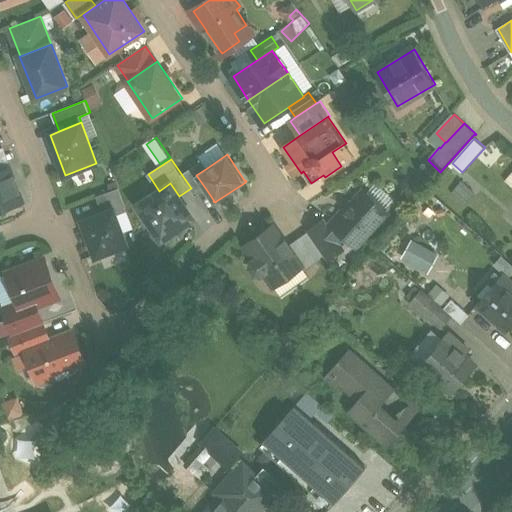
[(203,161),(182,175),(191,188),(196,196),(206,189),(196,175),(207,168),(203,161)]
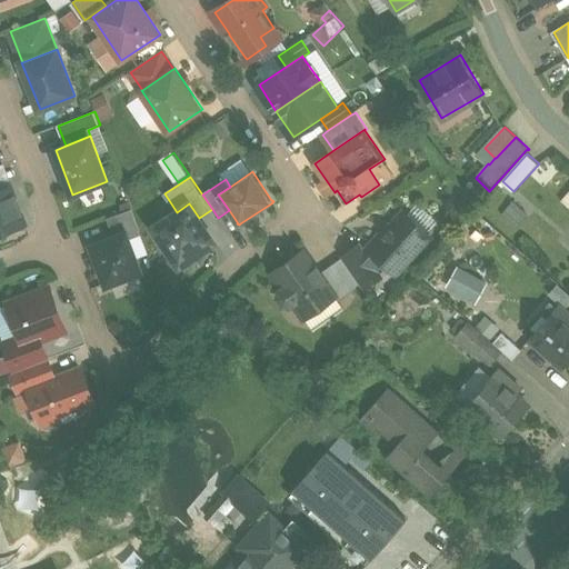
[(0,190),(0,231),(26,222),(12,187),(0,190)]
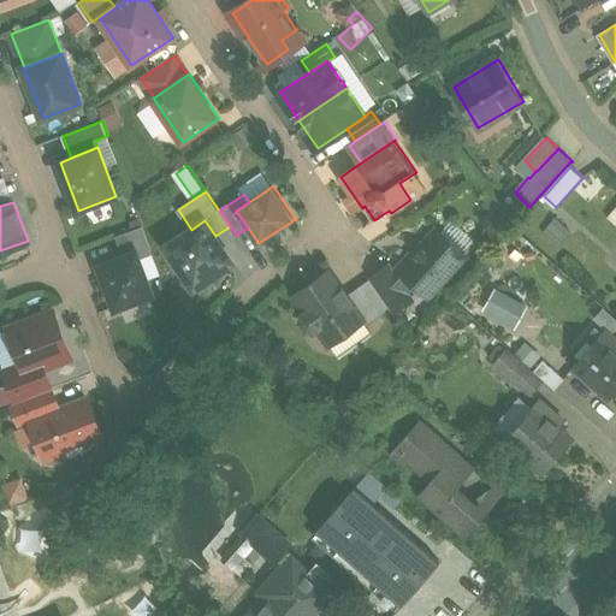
[(567,227),(555,218),(544,231),(556,241),(567,227)]
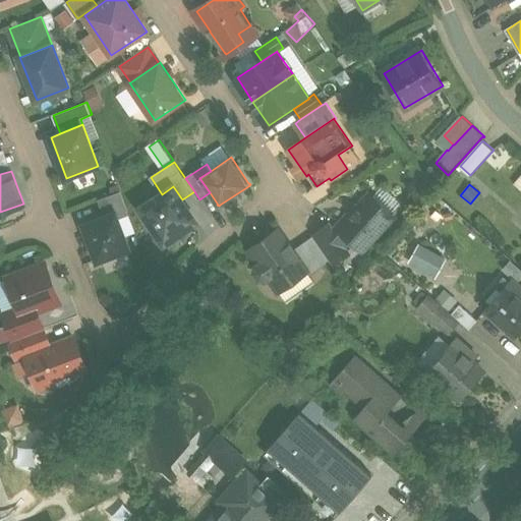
[(162,194),(140,209),(165,243),(197,222),(182,199),(173,186),(162,194)]
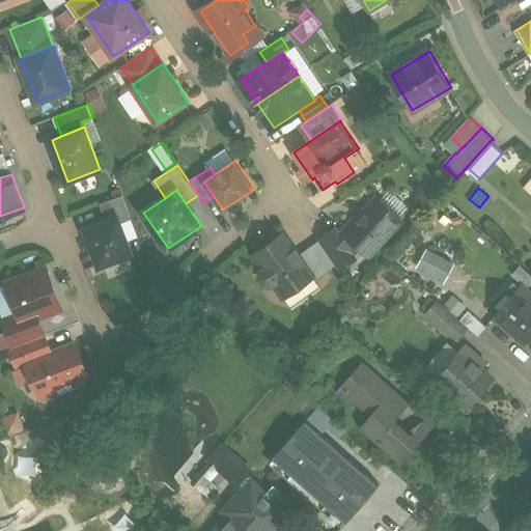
[(123,195),(101,203),(107,221),(118,217),(121,223),(133,219),(123,195)]
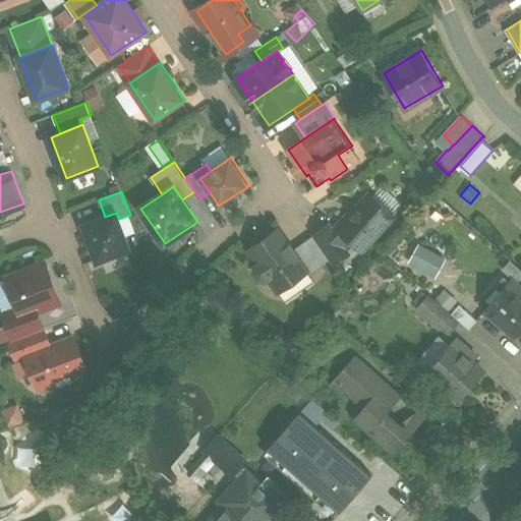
[(371,194),(350,218),(348,216),(334,231),(345,246),(351,239),(363,250),(394,216),(371,194)]
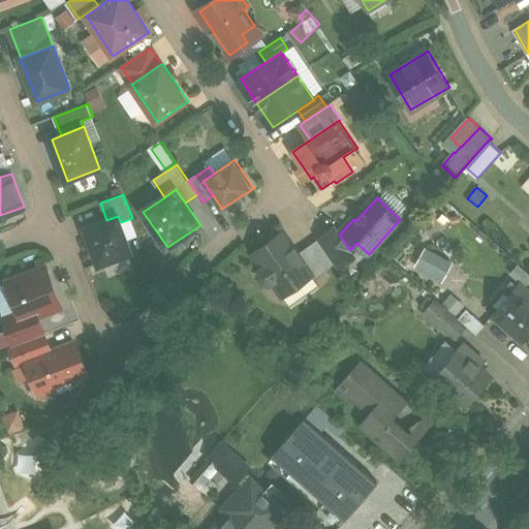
[(106,220),(86,228),(99,266),(132,252),(121,222),(118,216),(106,220)]
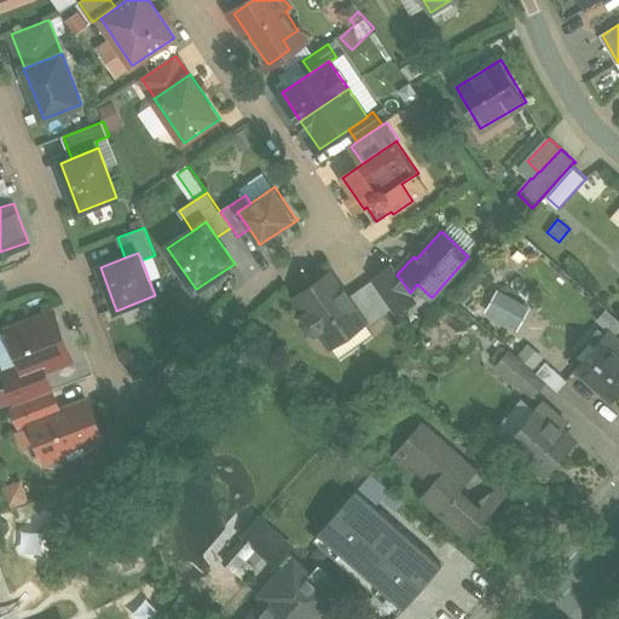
[(397,275),(392,267),(374,281),(393,310),(397,314),(415,301),(410,293),(397,275)]
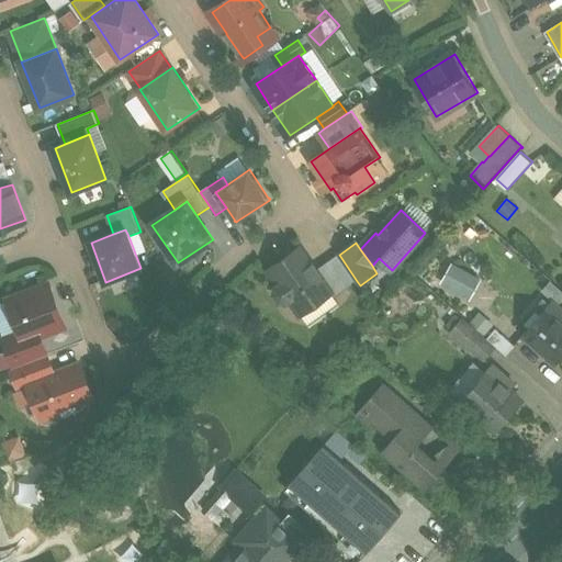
[(302,247),(270,269),(281,284),(277,287),(277,293),(281,300),(288,301),(291,299),(302,314),(333,292),(334,292),(317,269),(302,247)]
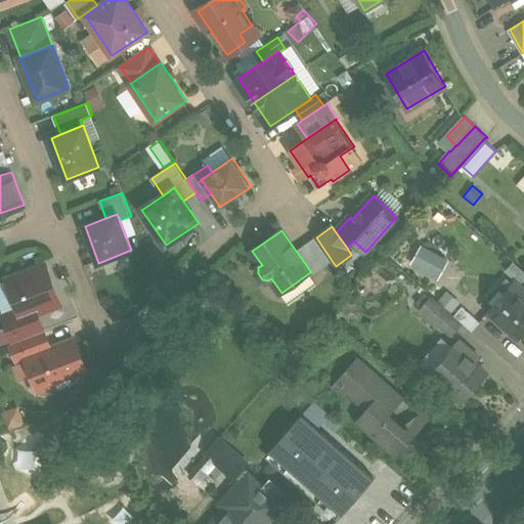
[(316,237),(296,251),(311,272),(310,272),(313,276),(333,262),(316,237)]
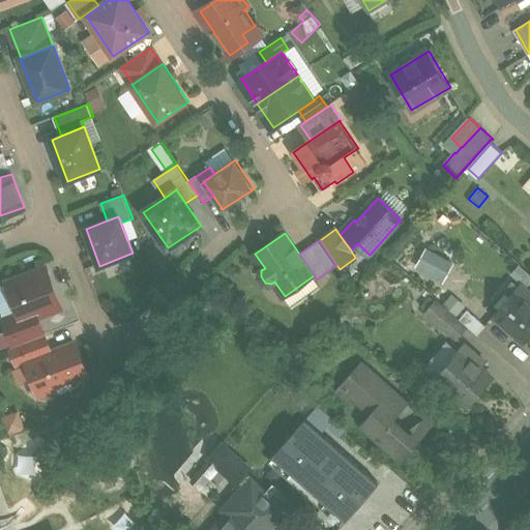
[(436,282),(448,262),(419,245),(408,266),(436,282)]
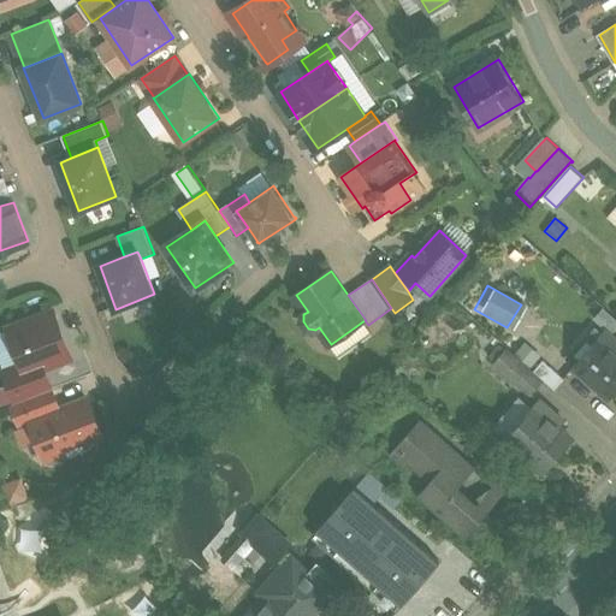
[(55,312),(10,329),(10,331),(7,337),(12,349),(18,351),(23,363),(27,374),(45,367),(72,356),(55,312)]
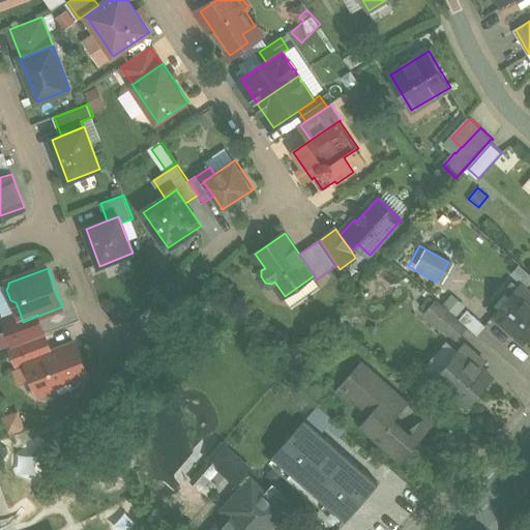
[(529,292),(522,285),(494,315),(525,343),(529,336),(529,292)]
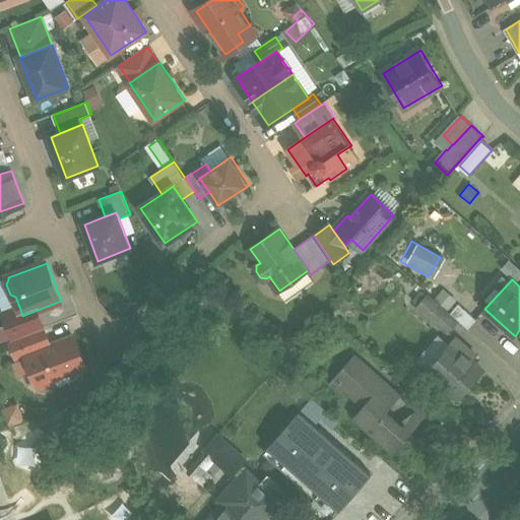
[(458,322),(428,296),(418,306),(449,333),(458,322)]
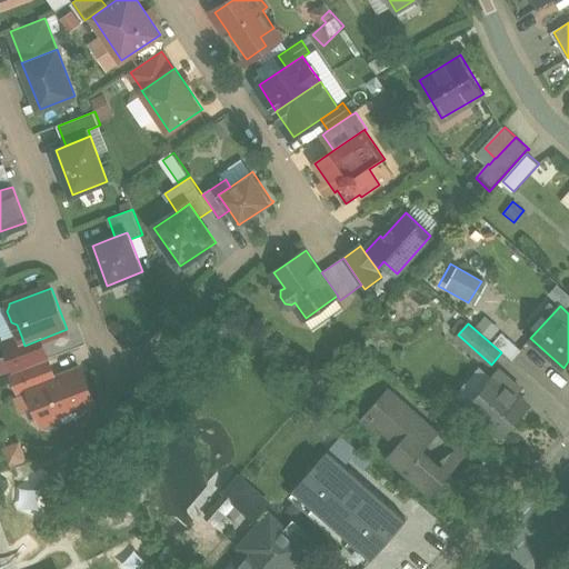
[(522,349),(503,332),(495,342),(513,359),(522,349)]
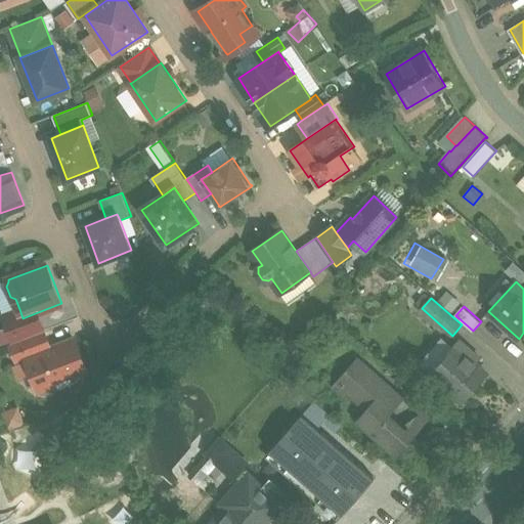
[(19,309),(4,314),(14,343),(45,331),(38,312),(23,318),(19,309)]
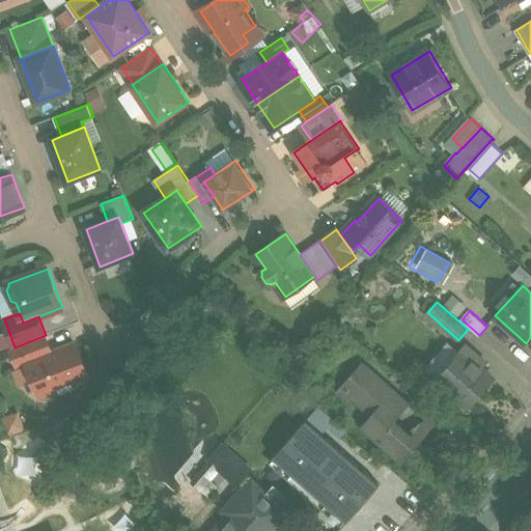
[(15,347),(11,348),(19,366),(27,363),(27,362),(53,353),(46,335),(15,347)]
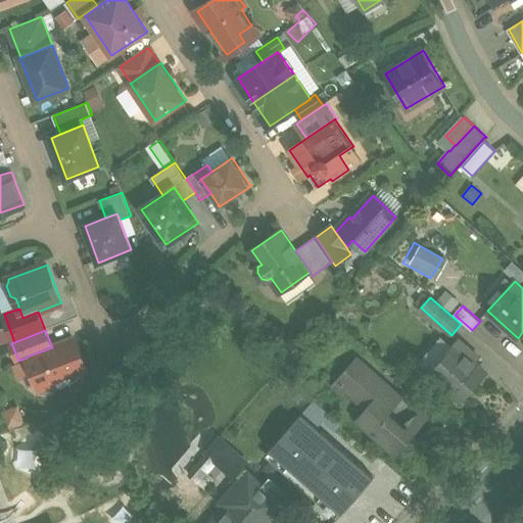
[(52,347),(27,357),(27,358),(39,389),(57,382),(59,388),(75,382),(72,377),(88,371),(76,338),(52,347)]
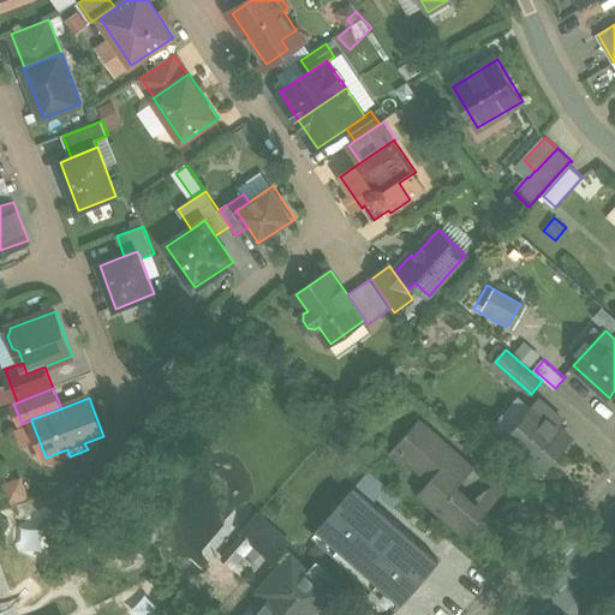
[(539,399),(505,439),(525,457),(526,455),(544,471),(572,440),(550,419),(555,413),(539,399)]
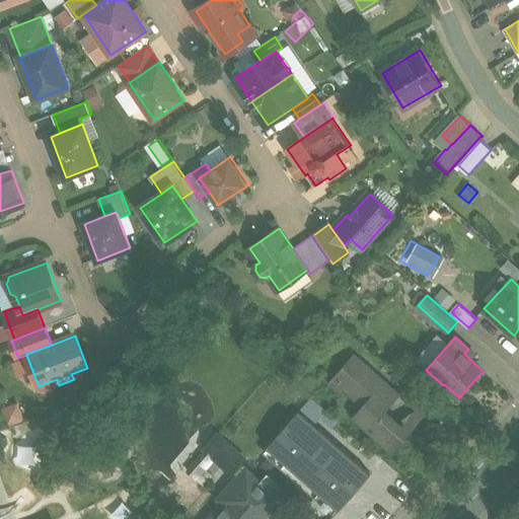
[(411,432),(380,404),(394,388),(356,354),(330,382),(343,392),(346,388),(368,409),(358,420),(393,451),(411,432)]
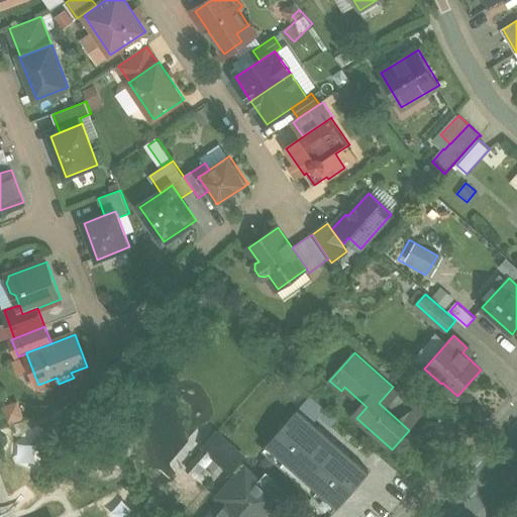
[(432,405),(407,384),(399,393),(423,414),(432,405)]
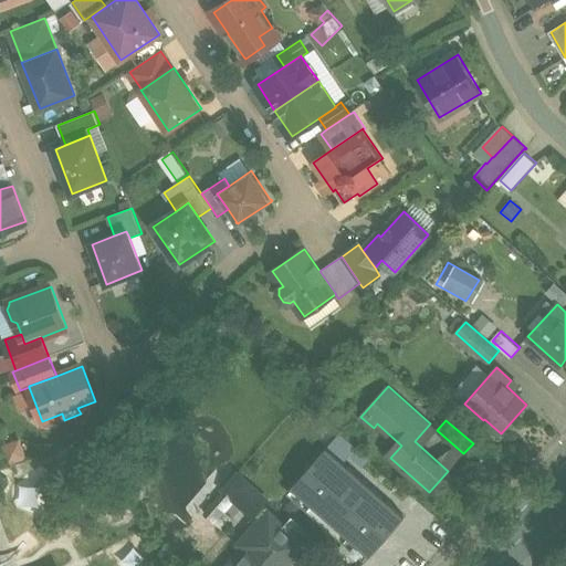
[(326,448),(291,488),(368,556),(404,516),(326,448)]
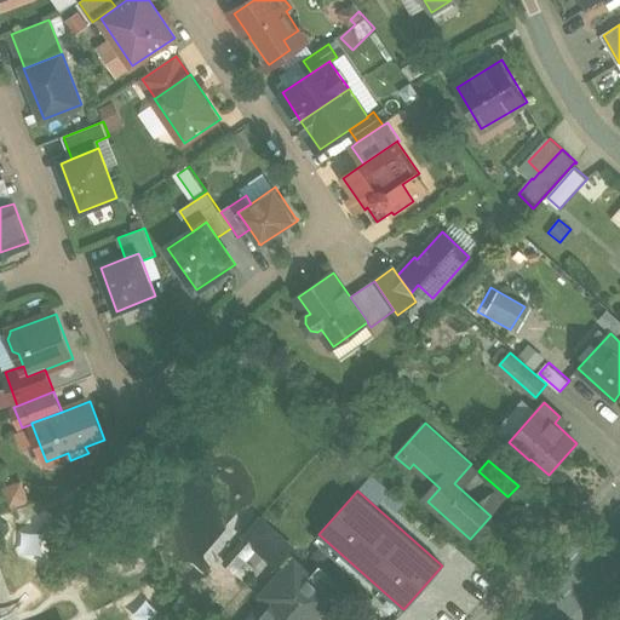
[(258,520),(244,535),(276,564),(291,549),(258,520)]
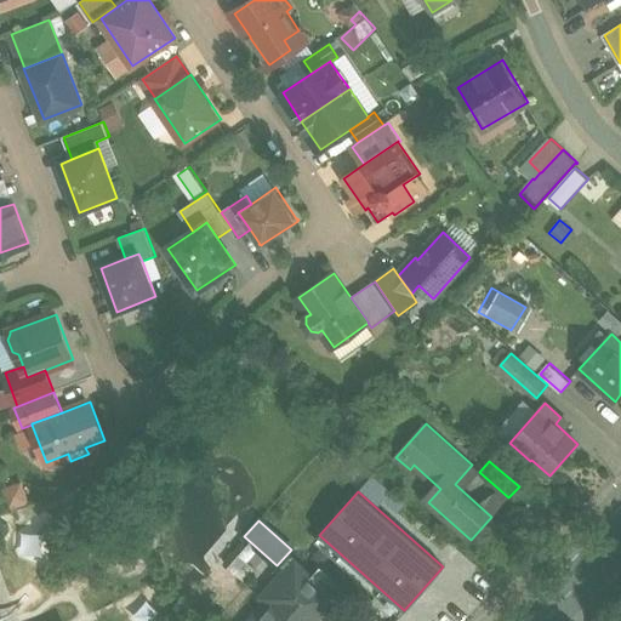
[(272,602),(254,620),(315,620),(337,598),(297,562),(266,597),(272,602)]
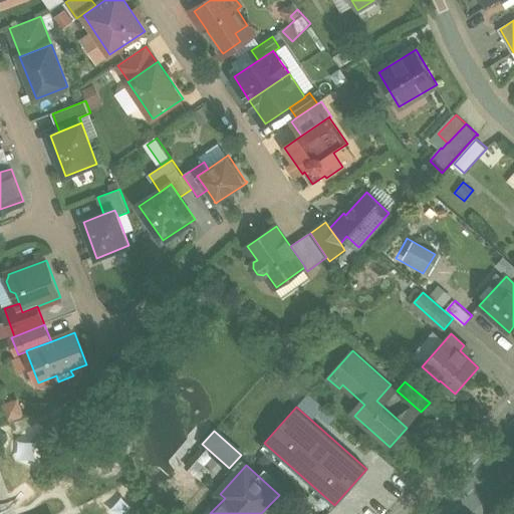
[(160,513),(151,505),(145,513),(146,513),(160,513)]
